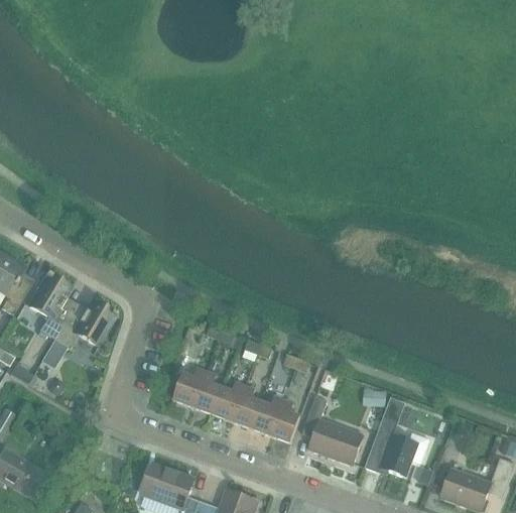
[(0,255),(0,256),(0,292),(6,297),(0,307),(12,315),(33,280),(21,273),(23,269),(0,255)]
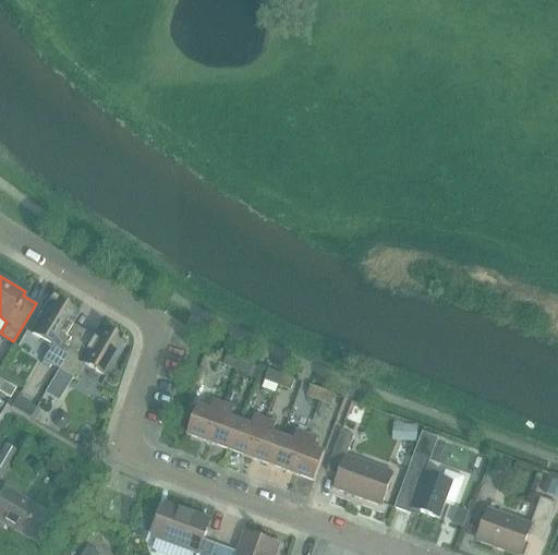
[(58,368),(77,334),(67,328),(76,312),(49,296),(28,330),(50,342),(41,358),(58,368)]
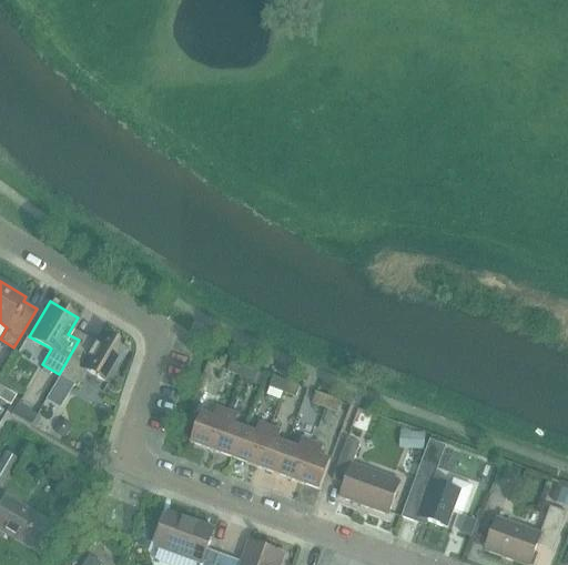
[(79,340),(59,374),(75,383),(84,369),(107,382),(127,346),(99,331),(90,346),(79,340)]
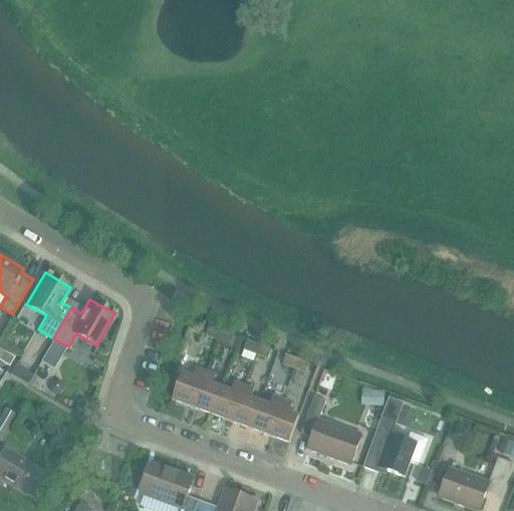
[(214,343),(220,328),(209,324),(203,339),(214,343)]
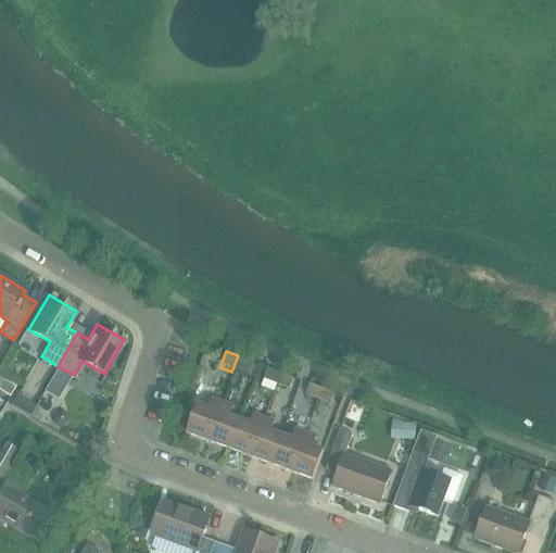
[(244,377),(251,360),(238,355),(231,372),(244,377)]
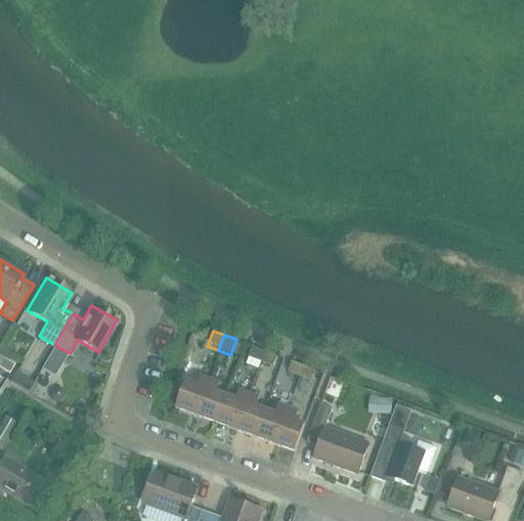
[(258,365),(260,358),(264,349),(252,345),(246,360),(258,365)]
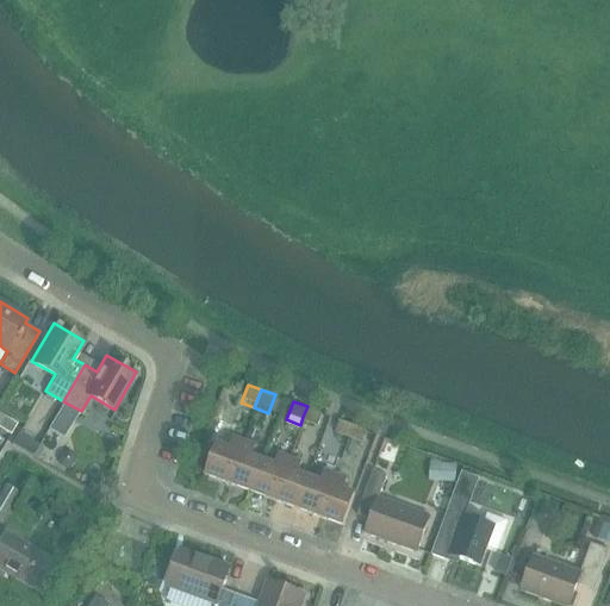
[(317,423),(321,412),(307,406),(303,417),(317,423)]
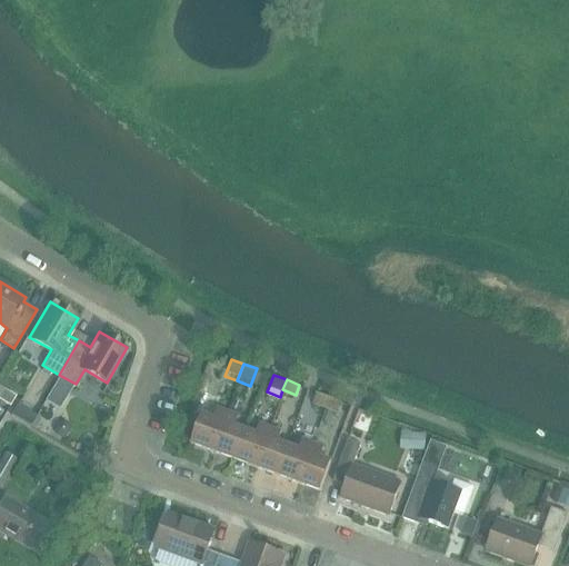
[(0,393),(0,398),(9,405),(15,395),(3,388),(0,393)]
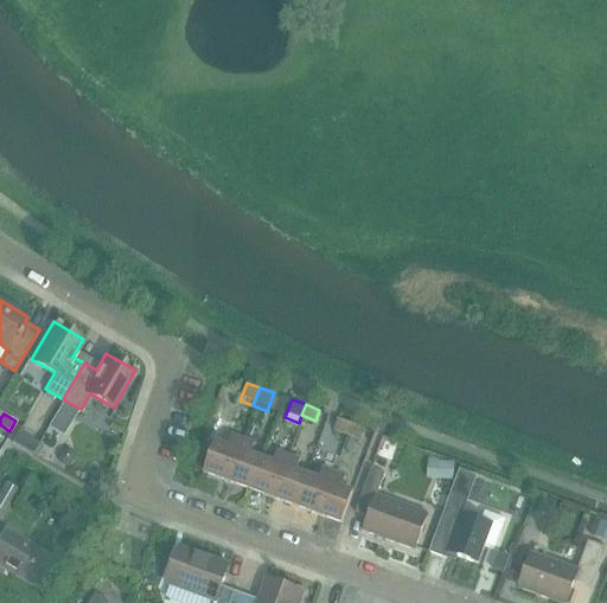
[(347,432),(351,422),(337,416),(333,427),(347,432)]
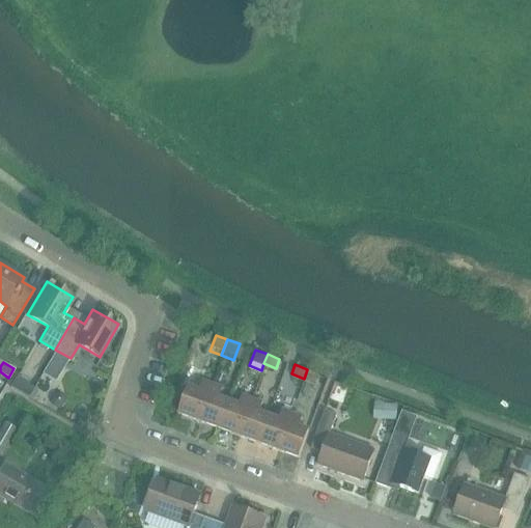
[(315,383),(319,373),(307,369),(304,379),(315,383)]
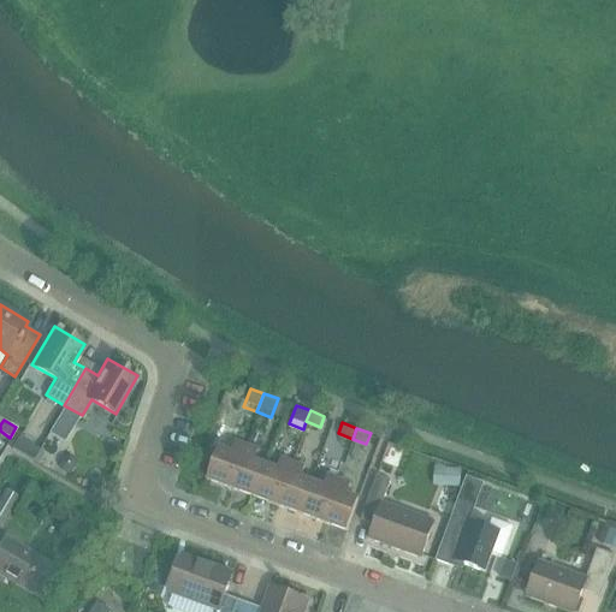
[(17,435),(11,446),(31,458),(39,447),(17,435)]
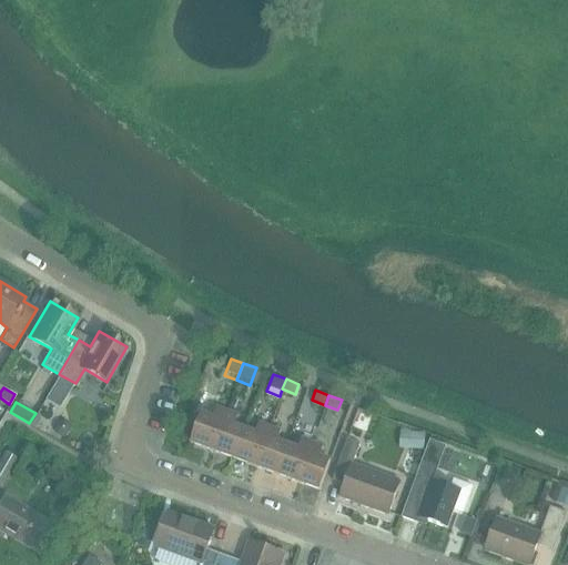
[(212,449),(226,409),(215,404),(212,415),(201,411),(194,431),(190,440),(212,449)]
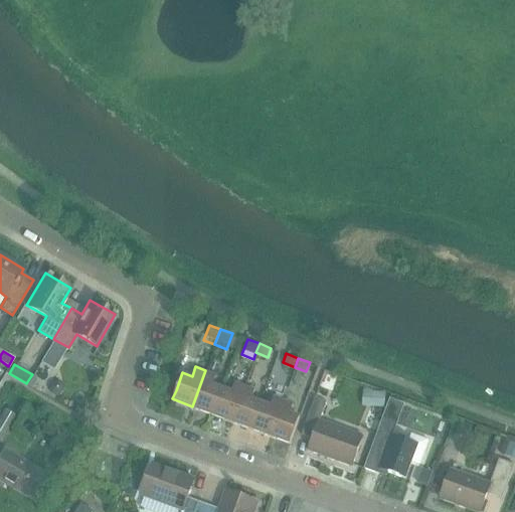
[(192,406),(211,413),(221,386),(212,383),(215,374),(205,370),(192,406)]
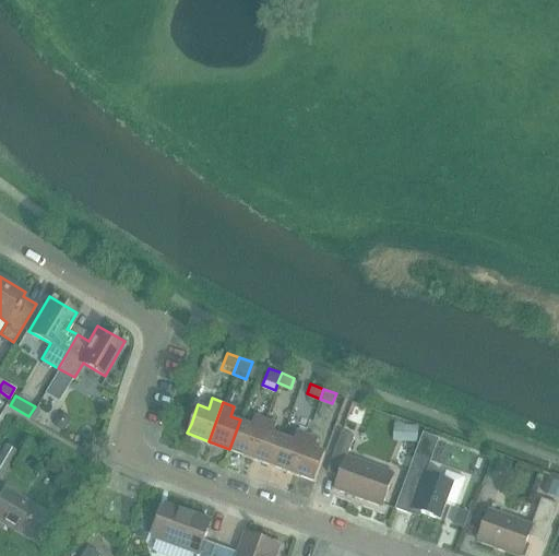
[(240,420),(229,449),(250,457),(265,417),(254,413),(250,424),(240,420)]
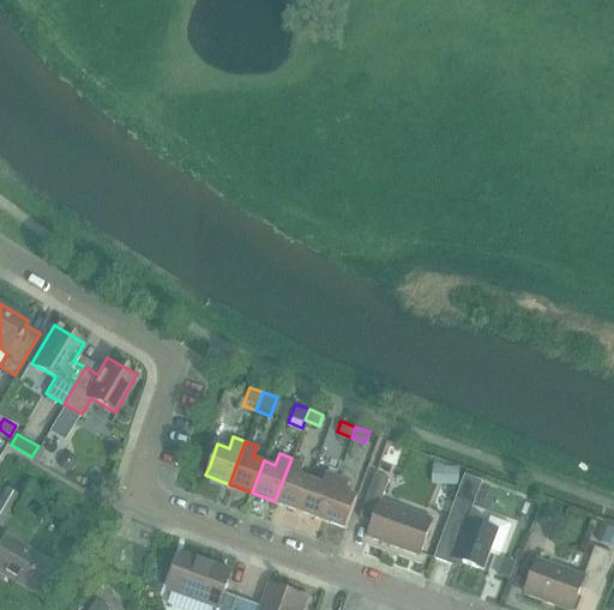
[(275,501),(299,509),(309,477),(299,473),(302,463),(292,458),(275,501)]
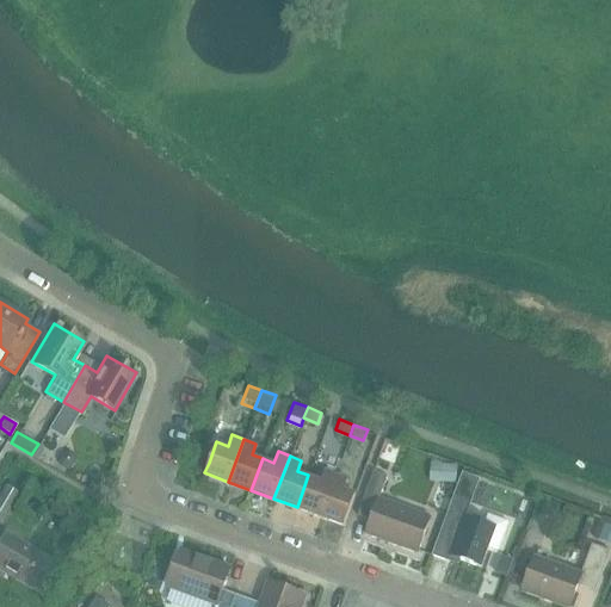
[(456,464),(443,464),(443,478),(455,479),(456,464)]
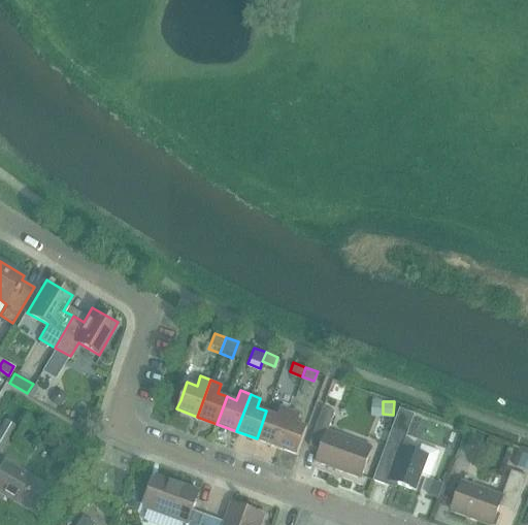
[(276,415),(266,411),(257,438),(276,446),(290,408),(279,404),(276,415)]
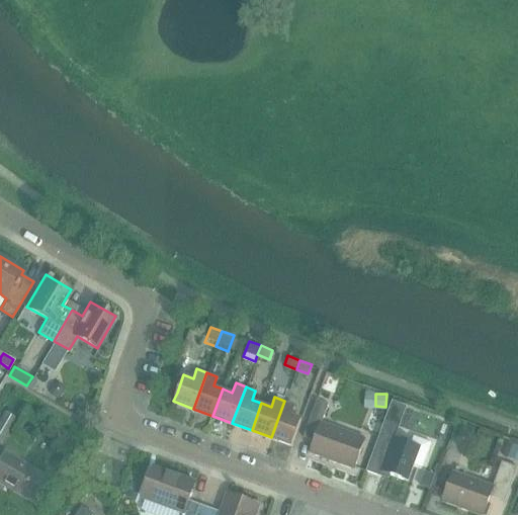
[(310,451),(353,467),(364,437),(321,421),(328,402),(316,398),(303,435),(314,439),(310,451)]
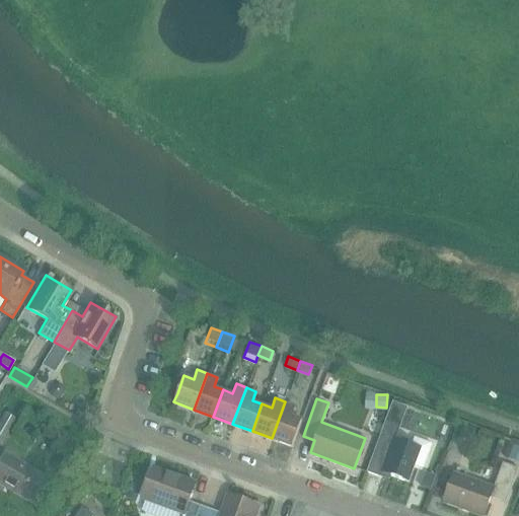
[(295,406),(285,401),(272,438),(291,445),(301,419),(291,415),(295,406)]
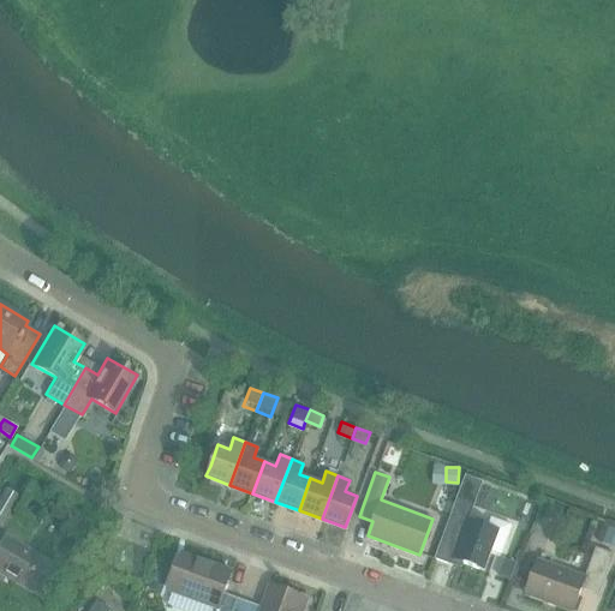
[(4,483),(0,489),(0,520),(17,491),(4,483)]
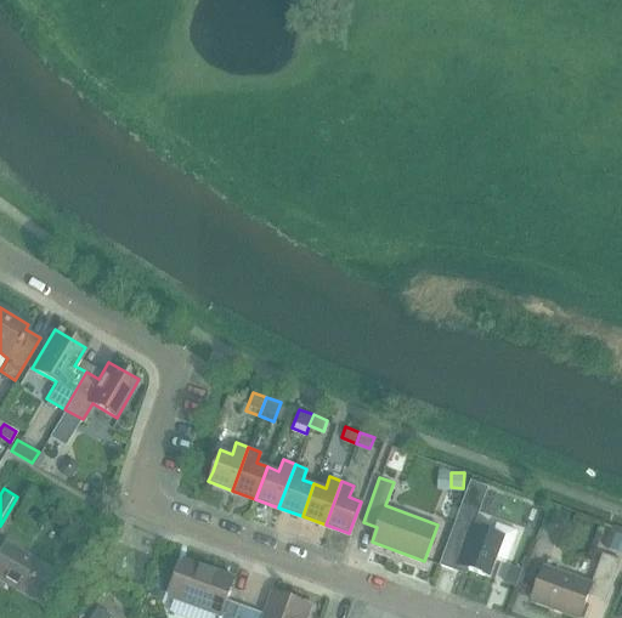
[(458,509),(439,563),(456,570),(458,563),(488,576),(495,557),(504,560),(515,528),(496,521),(492,531),(473,523),(475,515),(458,509)]
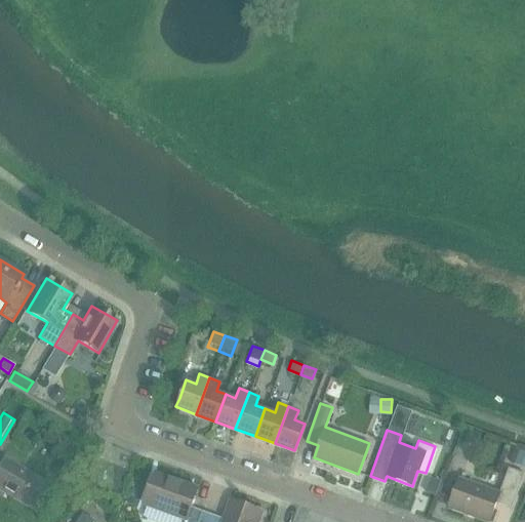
[(2,456),(0,460),(0,489),(31,508),(46,482),(2,456)]
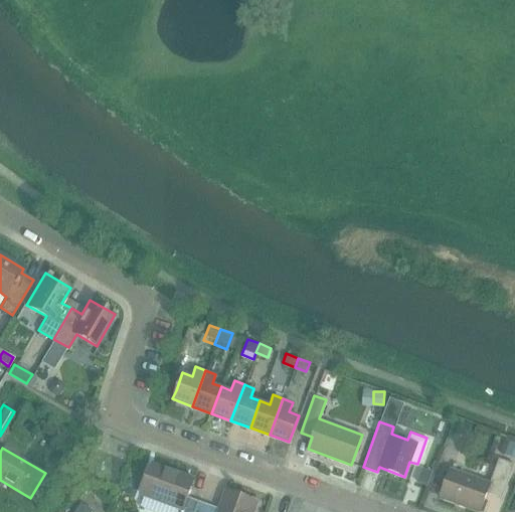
[(451,467),(440,497),(479,511),(486,491),(501,497),(514,463),(499,457),(490,481),(451,467)]
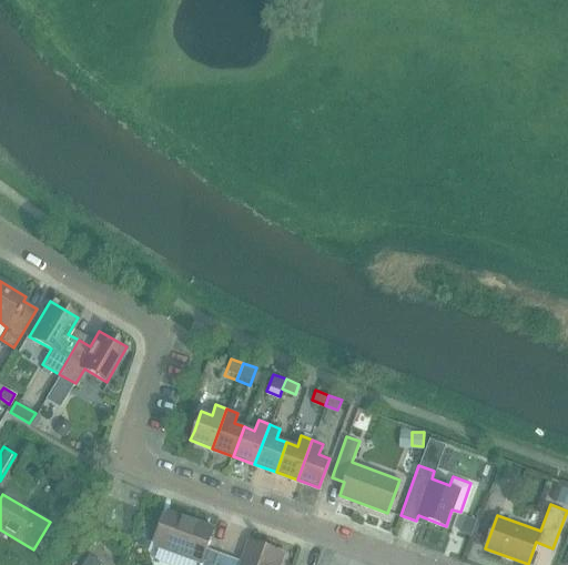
[(194,564),(213,564),(219,552),(206,547),(213,527),(168,511),(155,544),(196,558),(194,564)]
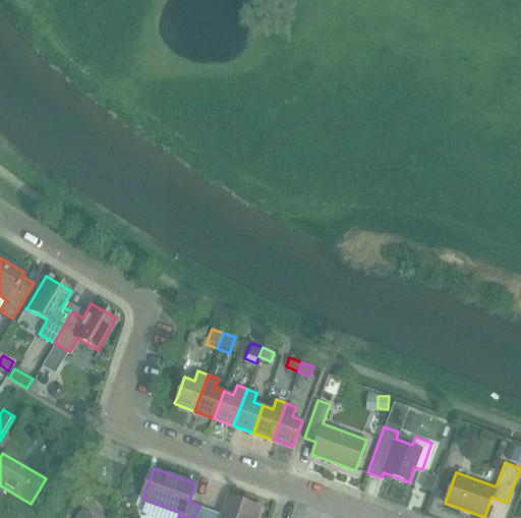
[(254,517),(259,507),(229,496),(222,513),(200,506),(195,517),(254,517)]
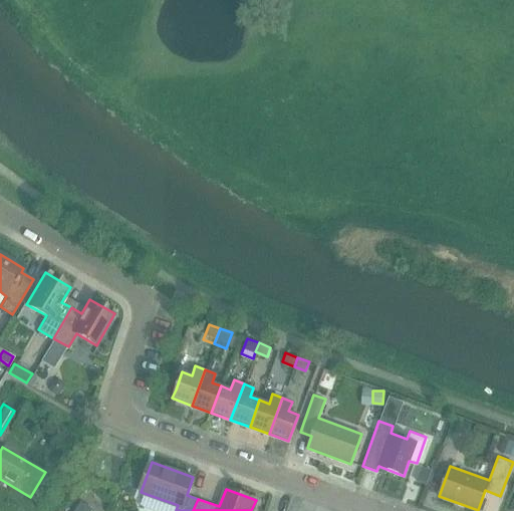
[(79,501),(73,510),(89,510),(91,508),(79,501)]
